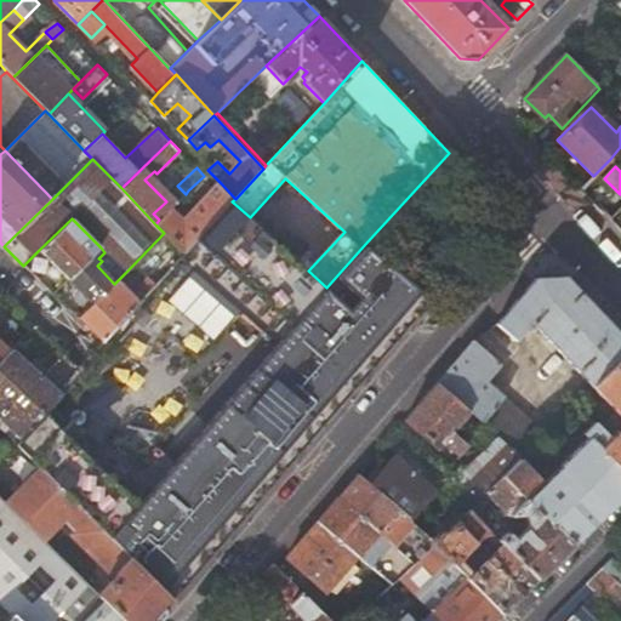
[(164,233),(180,249),(184,254),(195,241),(232,201),(235,199),(221,183),(186,222),(171,209),(159,220),(155,224),(164,233)]
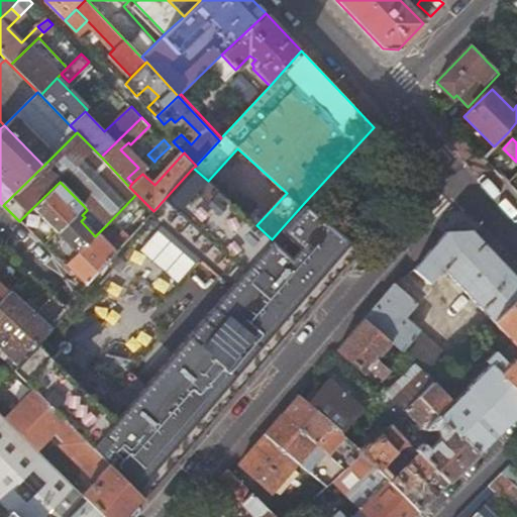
[(128,433),(37,345),(17,368),(14,365),(10,369),(32,390),(66,422),(77,432),(144,499),(358,249),(304,203),(272,239),(256,225),(208,181),(193,168),(163,201),(263,290),(141,432),(128,433)]
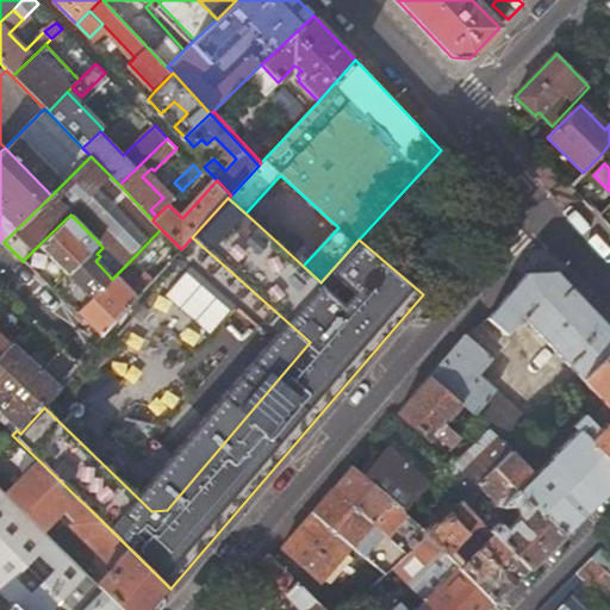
[(76,232),(82,226),(70,215),(38,246),(67,275),(93,249),(76,232)]
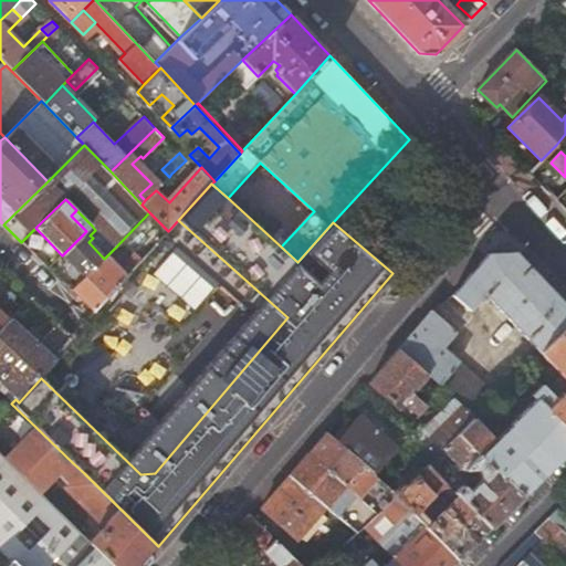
[(95,230),(92,226),(86,231),(62,255),(84,278),(94,268),(104,259),(88,242),(93,238),(90,236),(95,230)]
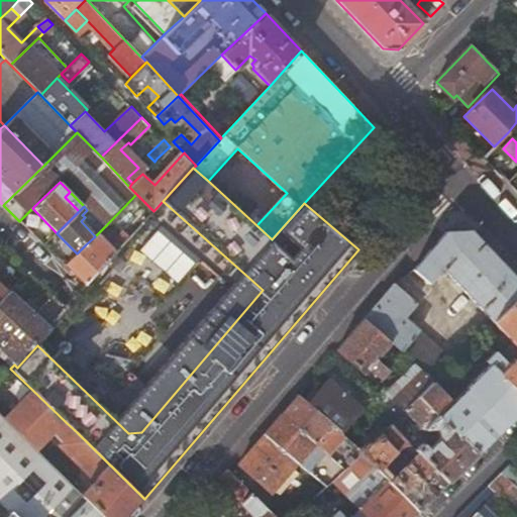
[(139,251),(179,284),(197,262),(159,229),(139,251)]
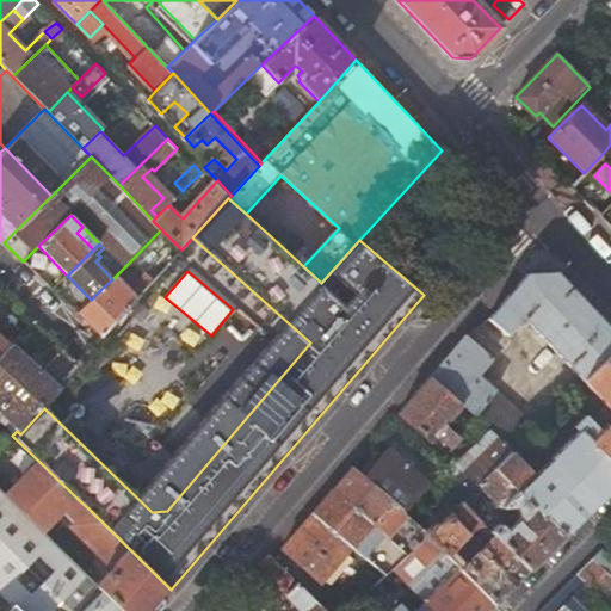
[(526,319),(582,380),(610,351),(610,328),(598,315),(556,271),(529,275),(489,319),(508,335),(526,319)]
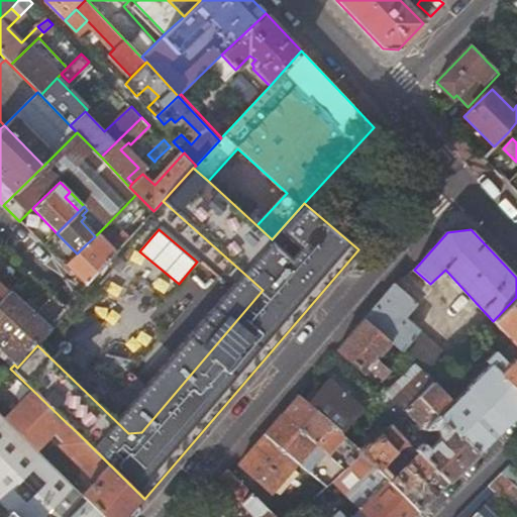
[(115,238),(122,245),(129,238),(122,231),(115,238)]
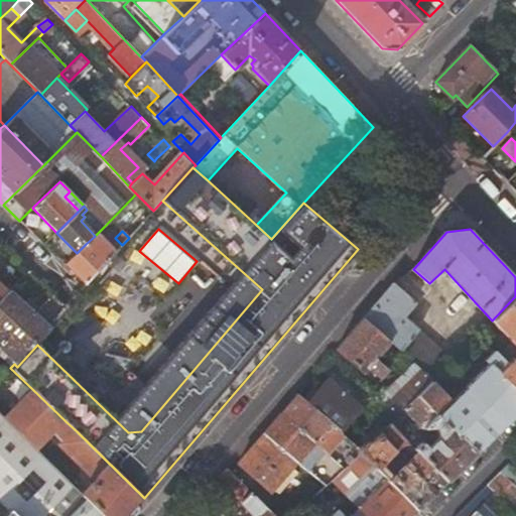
[(105,263),(86,244),(77,253),(63,266),(84,286),(105,263)]
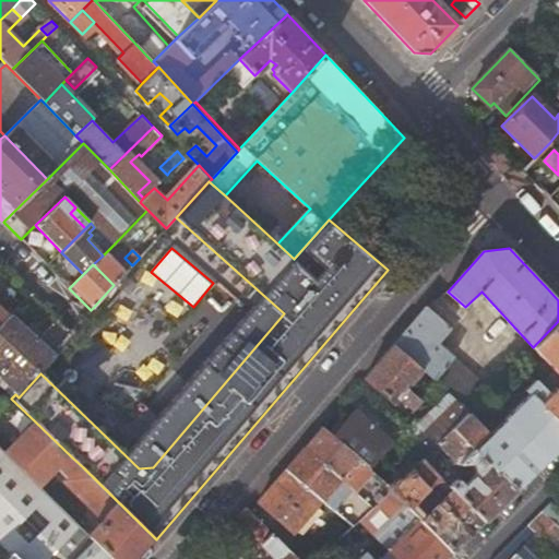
[(21,324),(39,305),(30,295),(8,317),(0,325),(0,380),(15,394),(19,397),(40,373),(56,357),(38,341),(50,329),(38,317),(26,330),(21,324)]
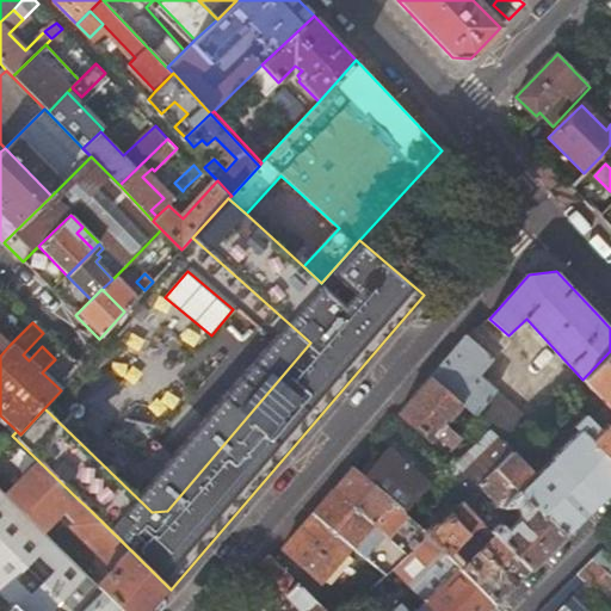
[(483,359),(462,341),(444,362),(431,377),(463,405),(491,429),(514,449),(526,437),(530,433),(468,378),(483,359)]
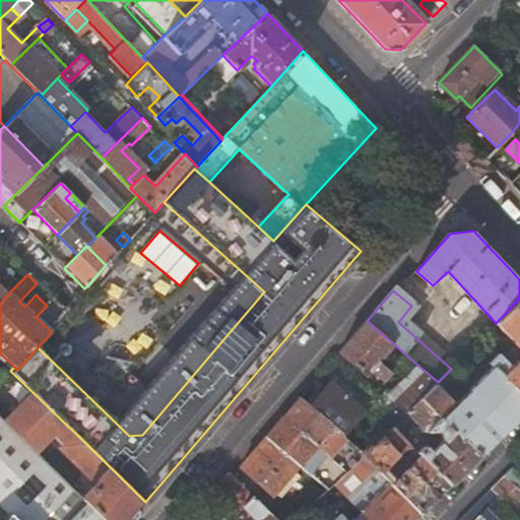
[(454,378),(448,372),(438,382),(428,392),(423,397),(481,455),(519,416),(519,299),(496,323),(519,348),(519,362),(489,330),(468,350),(490,372),(470,391),(471,392),(458,406),(442,390),(454,378)]
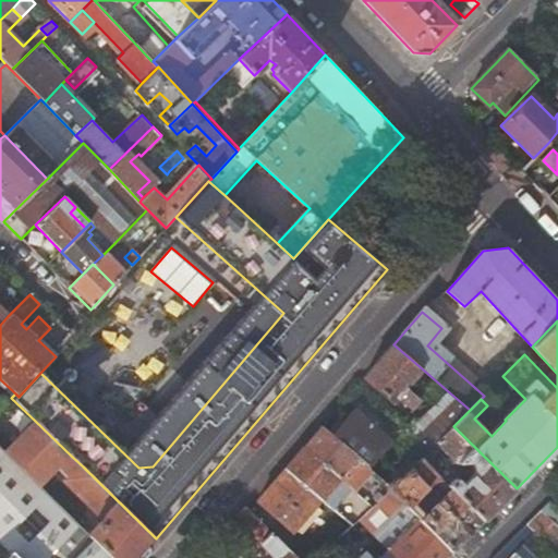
[(407,388),(423,370),(393,344),(365,377),(393,402),(398,397),(412,410),(421,400),(407,388)]
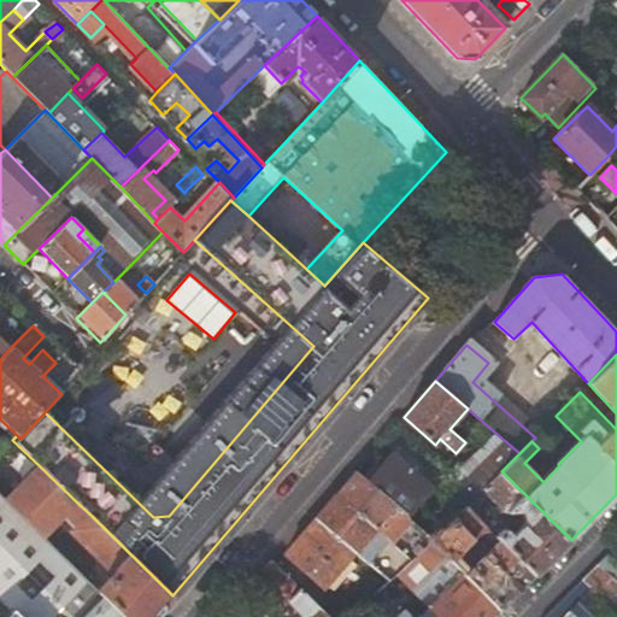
[(556,429),(548,423),(535,438),(541,442),(556,429)]
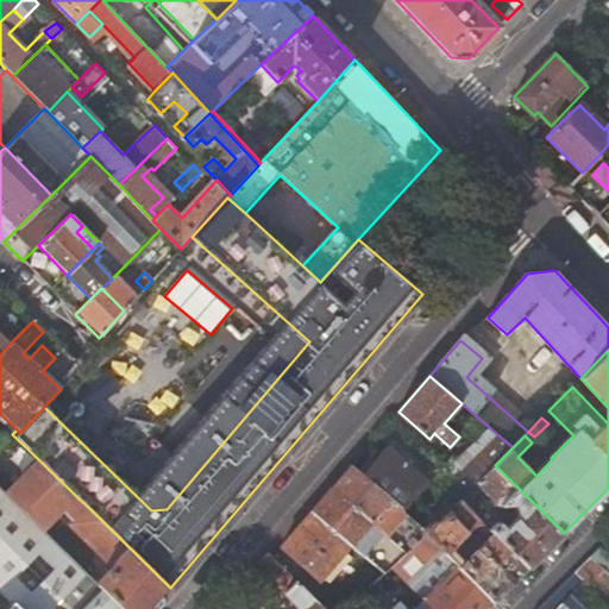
[(489,427),(447,469),(470,489),(477,483),(495,465),(501,459),(513,447),(489,427)]
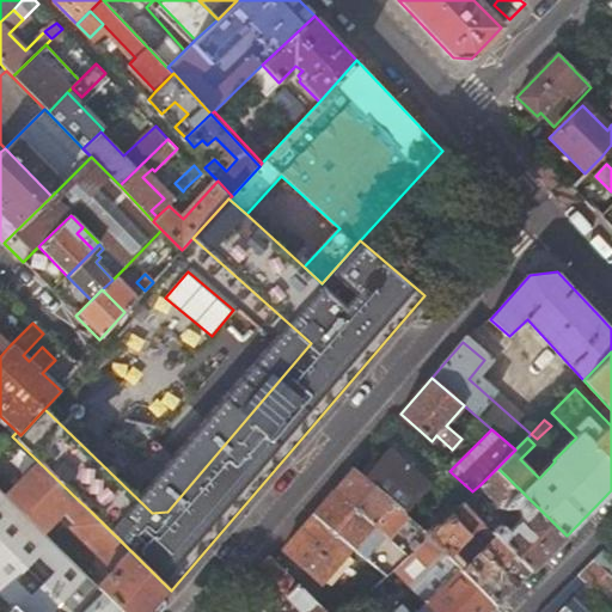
[(375,466),(365,478),(404,512),(433,477),(395,444),(383,458),(377,453),(369,461),(375,466)]
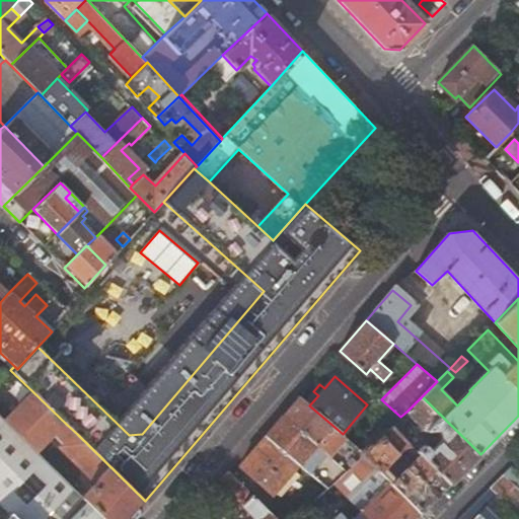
[(53,436),(66,424),(32,391),(3,422),(36,453),(53,436)]
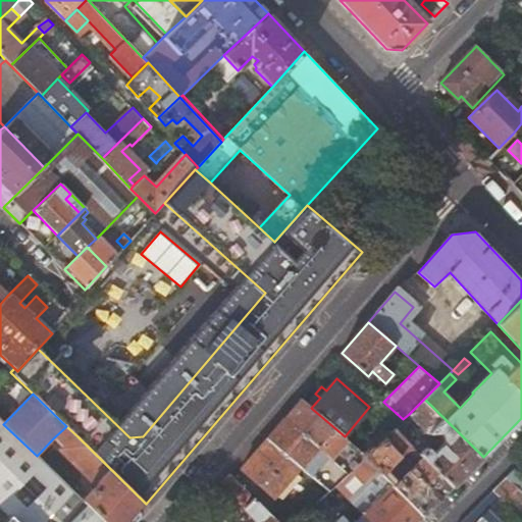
[(409,414),(414,419),(428,432),(442,431),(445,442),(433,454),(426,447),(425,448),(417,439),(412,445),(454,486),(483,457),(424,399),(409,414)]
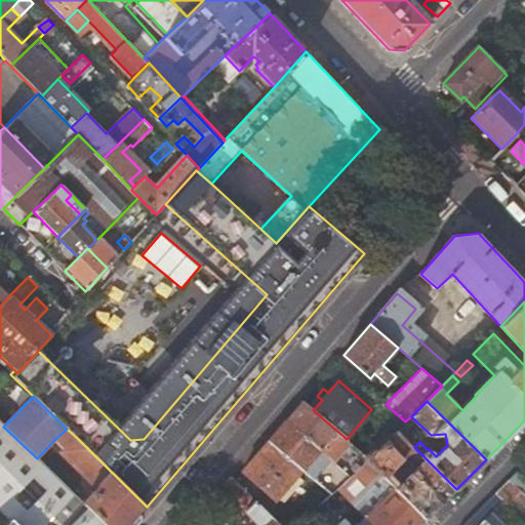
[(304,402),(270,441),(314,478),(331,458),(334,460),(350,442),(347,439),(313,410),(304,402)]
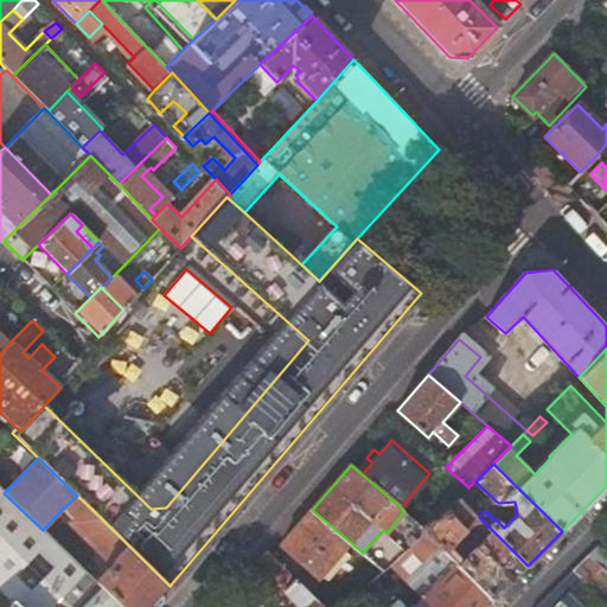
[(481,487),(475,481),(468,487),(459,497),(479,517),(485,511),(472,497),(481,487)]
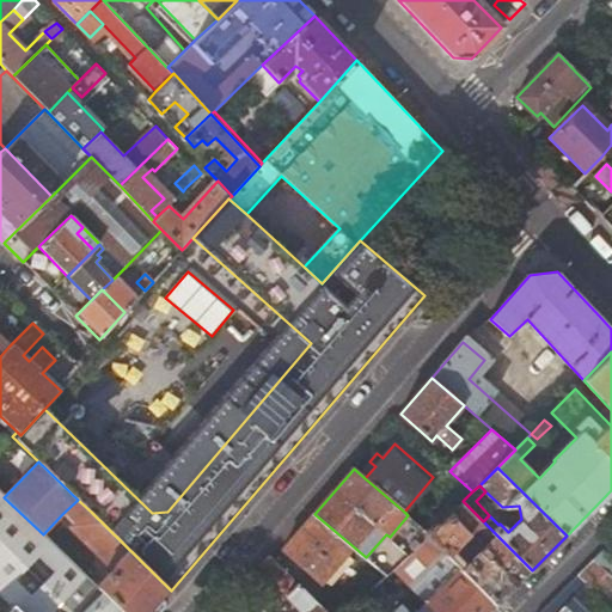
[(0,594),(18,611),(87,611),(106,594),(98,587),(43,534),(4,497),(0,493),(0,594)]
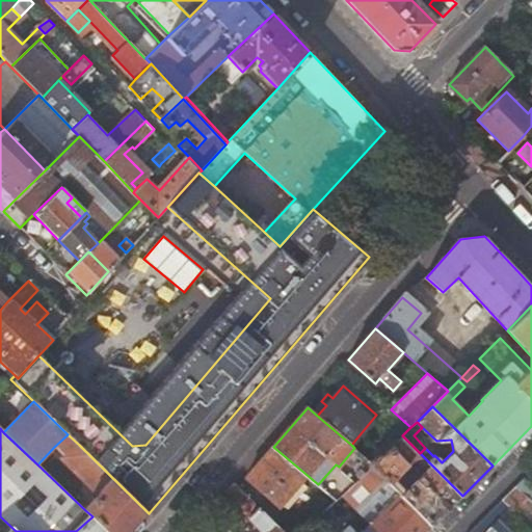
[(67,458),(79,445),(68,434),(54,447),(67,458)]
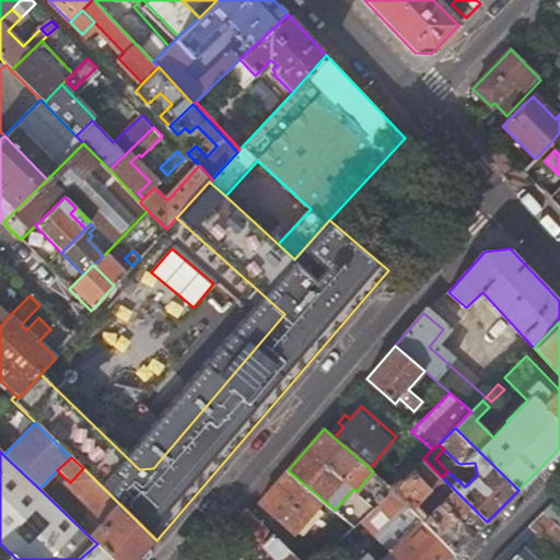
[(442,477),(423,458),(417,465),(393,490),(408,505),(421,518),(455,552),(487,522),(442,477)]
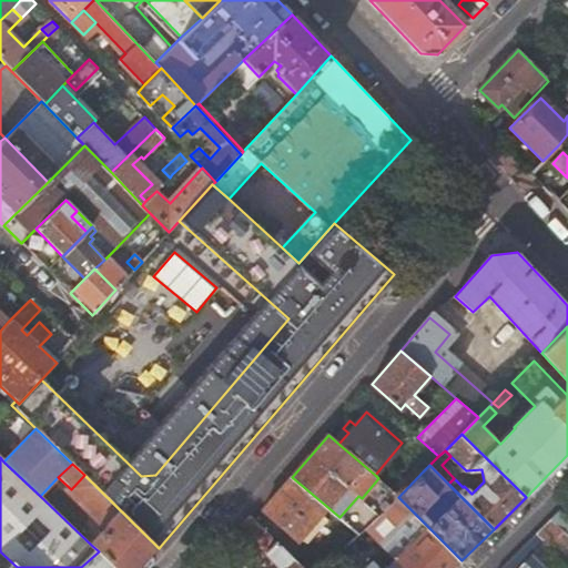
[(102,533),(91,545),(99,551),(115,567),(141,567),(159,548),(84,475),(71,489),(115,533),(110,539),(102,533)]
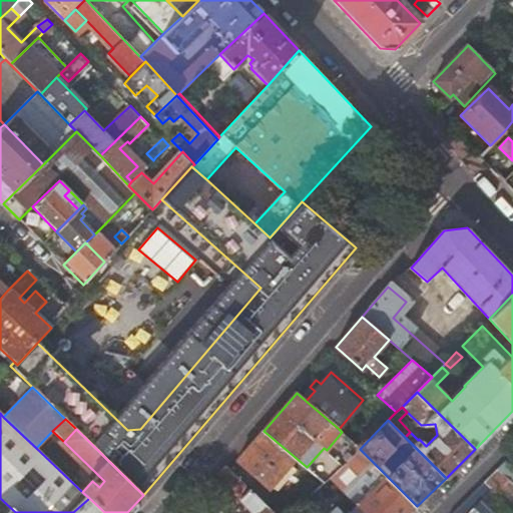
[(292,501),(301,508),(310,498),(326,483),(315,474),(307,467),(264,431),(237,462),(271,489),(292,463),(296,466),(293,470),(302,477),(298,482),(304,487),(292,501)]
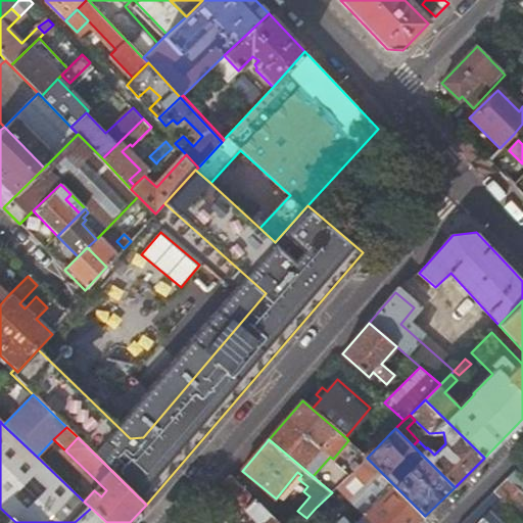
[(373,480),(381,472),(367,458),(350,474),(340,483),(337,486),(367,517),(373,522),(418,522),(425,516),(393,484),(385,492),(373,480)]
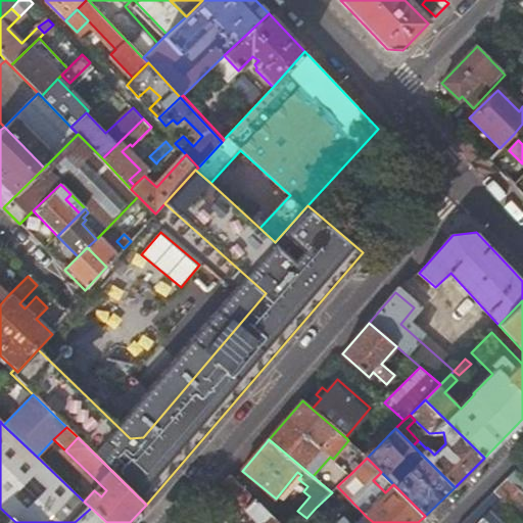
[(321,483),(332,492),(337,486),(340,483),(350,474),(338,464),(321,483)]
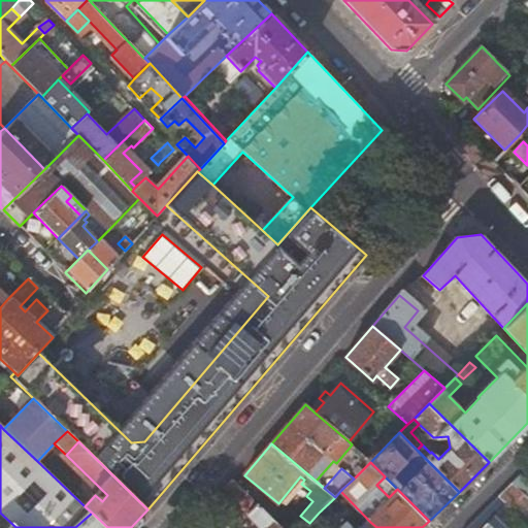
[(527,484),(519,475),(498,496),(527,525),(527,484)]
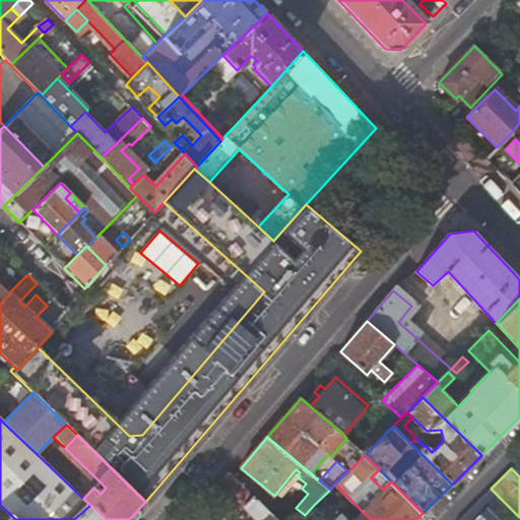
[(278,519),(275,517),(272,513),(235,475),(231,472),(220,484),(234,498),(236,497),(258,519),(278,519)]
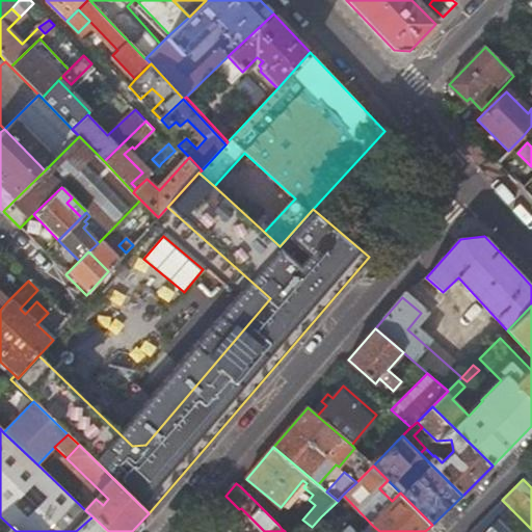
[(531,531),(531,529),(502,500),(470,531),(531,531)]
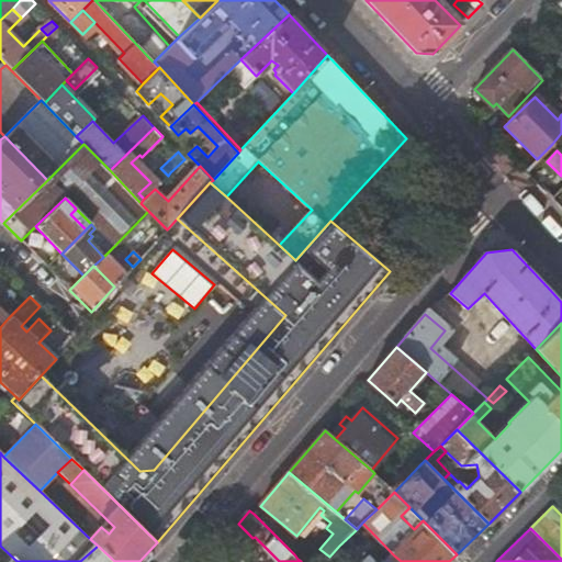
[(17,561),(0,546),(0,561),(17,561)]
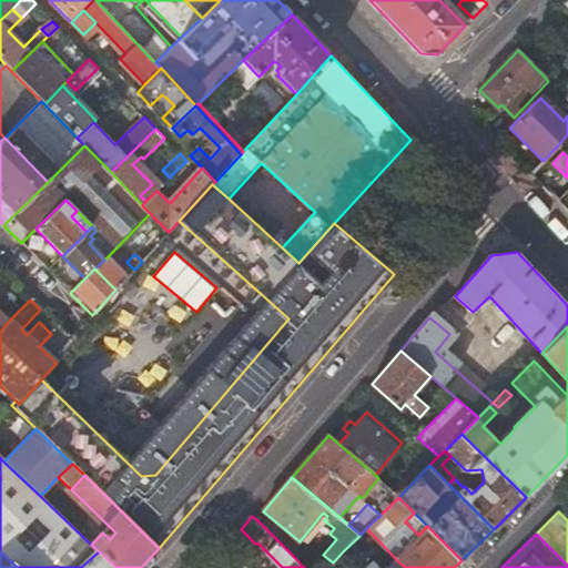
[(115,567),(99,551),(81,567),(115,567)]
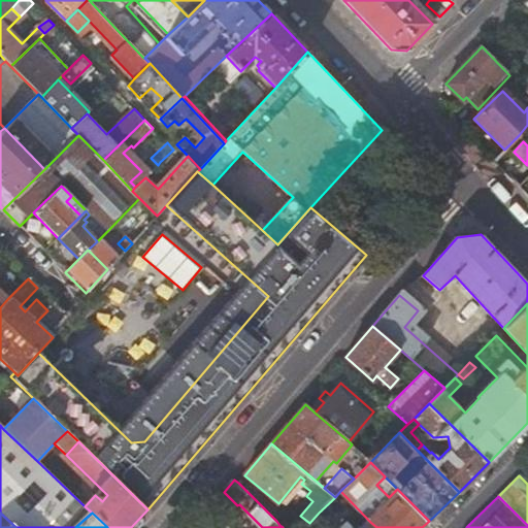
[(298,527),(284,514),(276,521),(279,525),(283,527),(298,527)]
